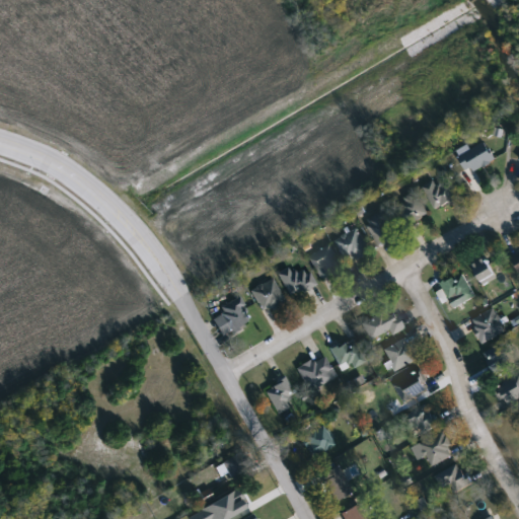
[(457,158),(486,142),(497,160),(468,176),(457,158)]
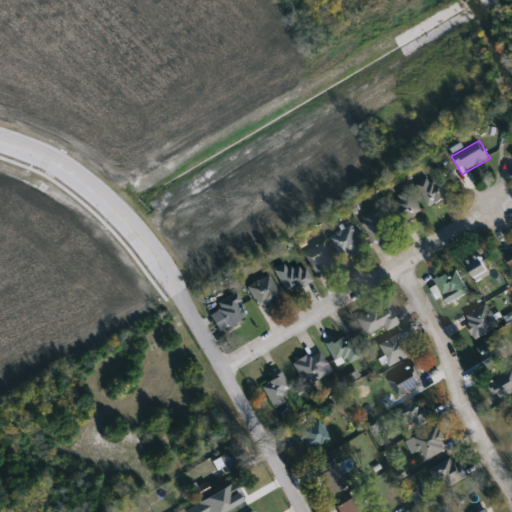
[(429,206),(418,185),(440,174),(451,196),(429,206)]
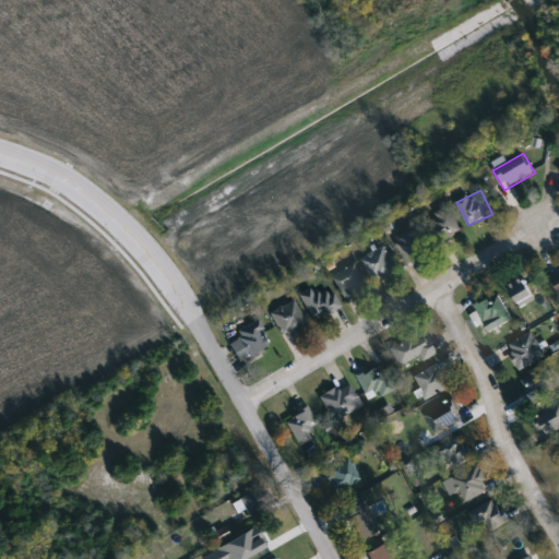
[(463,219),(450,246),(427,235),(440,207),(463,219)]
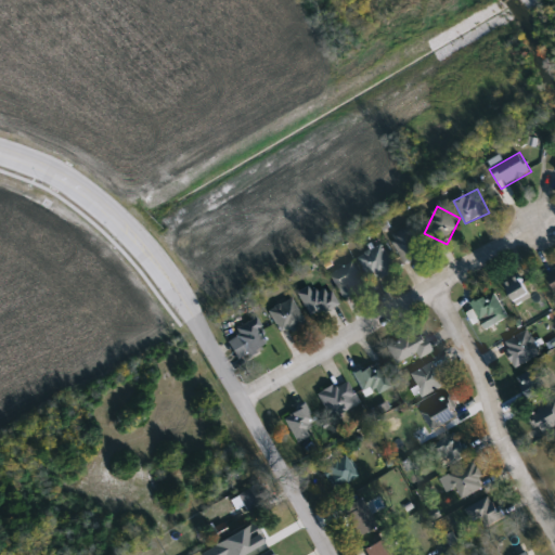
[(394,232),(418,226),(426,255),(401,261),(394,232)]
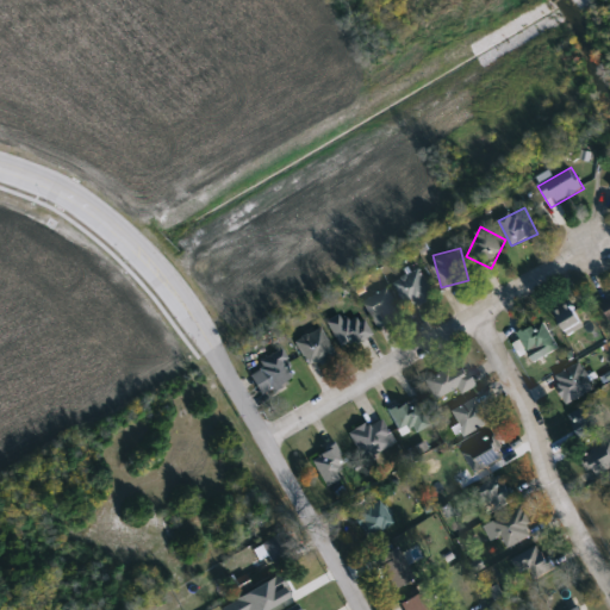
[(394,284),(419,268),(437,296),(411,311),(394,284)]
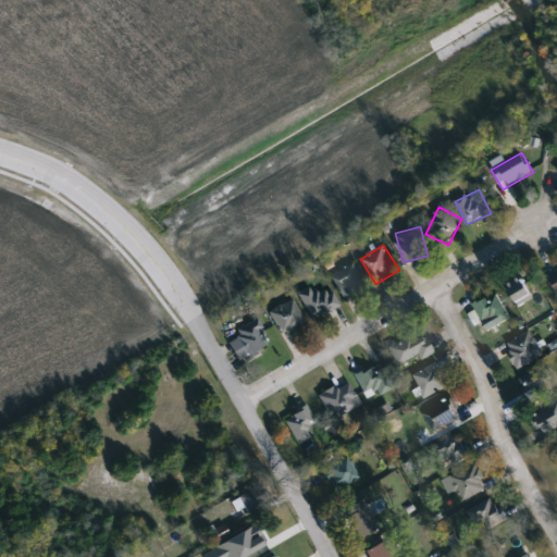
[(344,300),(332,276),(356,263),(368,287),(344,300)]
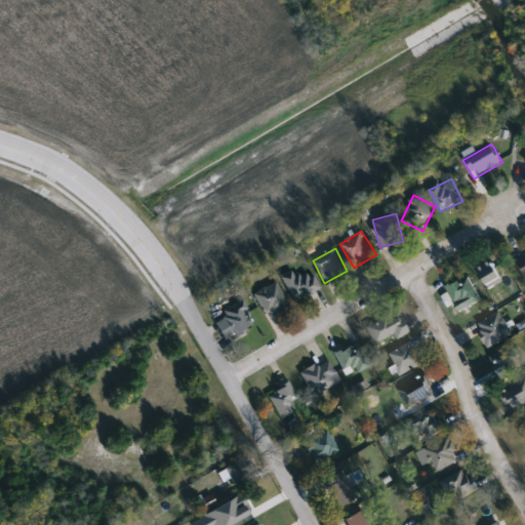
[(480,267),(494,261),(502,282),(488,287),(480,267)]
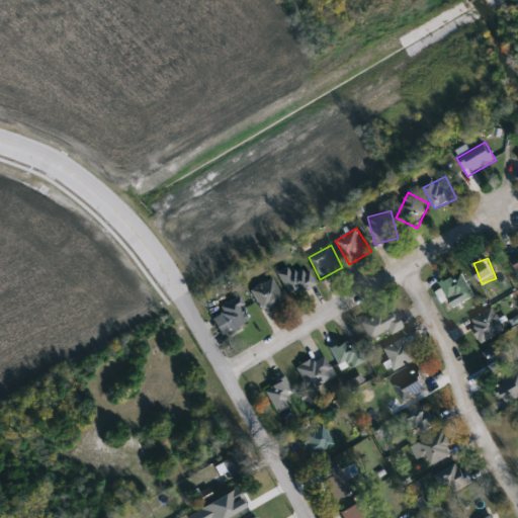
[(309,265),(313,288),(284,293),(280,270),(309,265)]
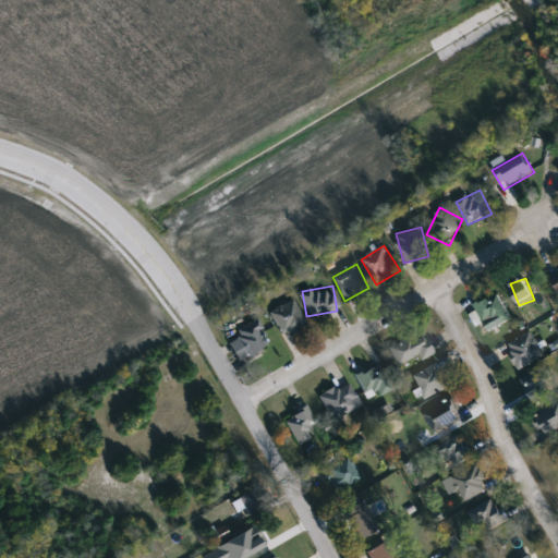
[(475,304),(500,293),(511,320),(487,331),(475,304)]
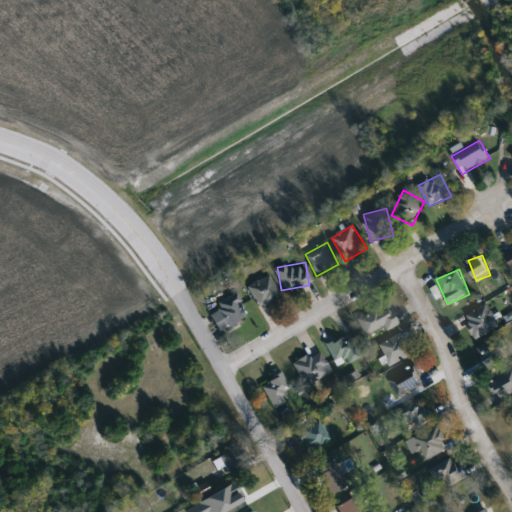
[(247,286),(269,275),(280,298),(258,309),(247,286)]
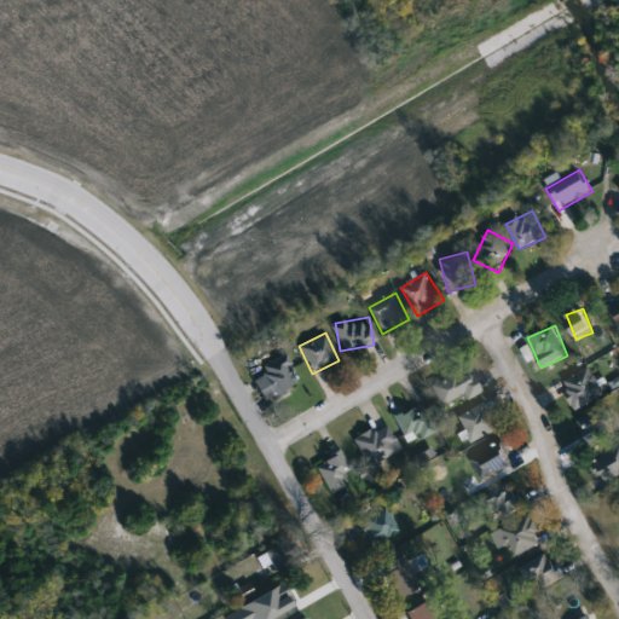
[(262,364),(287,356),(298,386),(272,394),(262,364)]
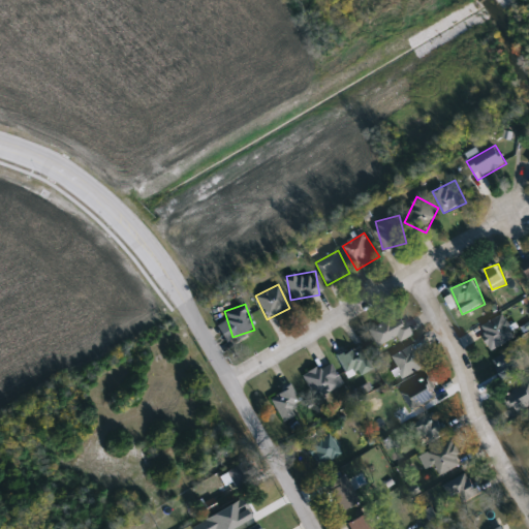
[(378,347),(367,330),(398,311),(411,334),(399,342),(396,337),(378,347)]
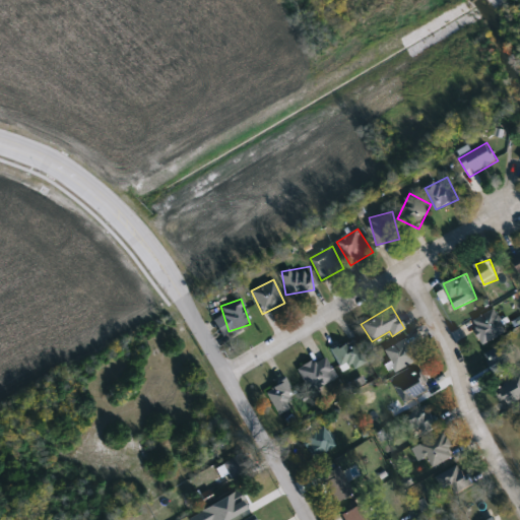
[(484,344),(472,322),(496,310),(508,332),(484,344)]
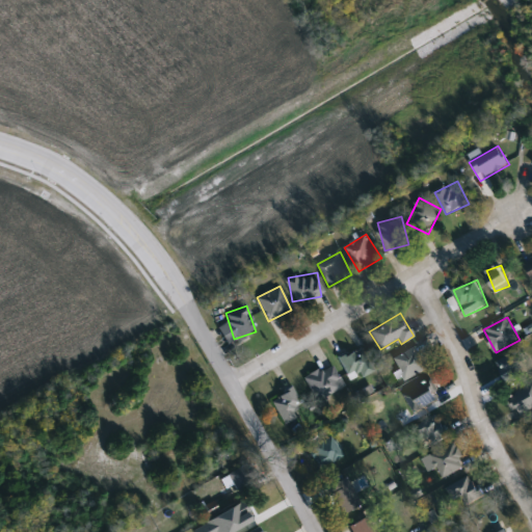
[(405,380),(393,357),(417,345),(429,368),(405,380)]
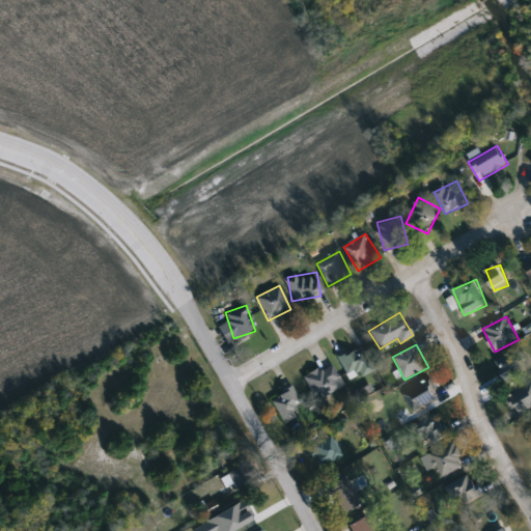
[(338,358),(360,346),(373,370),(359,378),(356,372),(348,376),(338,358)]
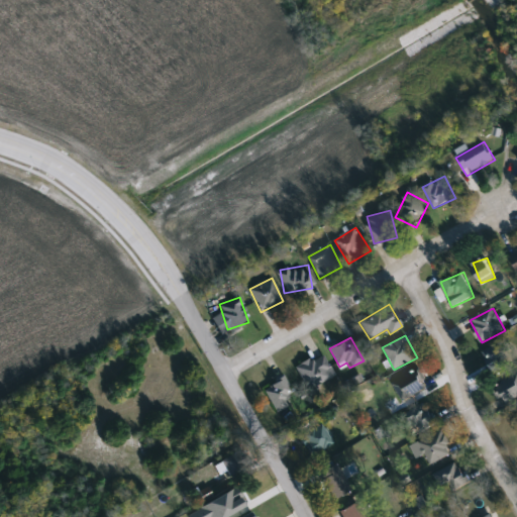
[(516,364),(495,375),(483,351),(507,339),(516,358),(516,364)]
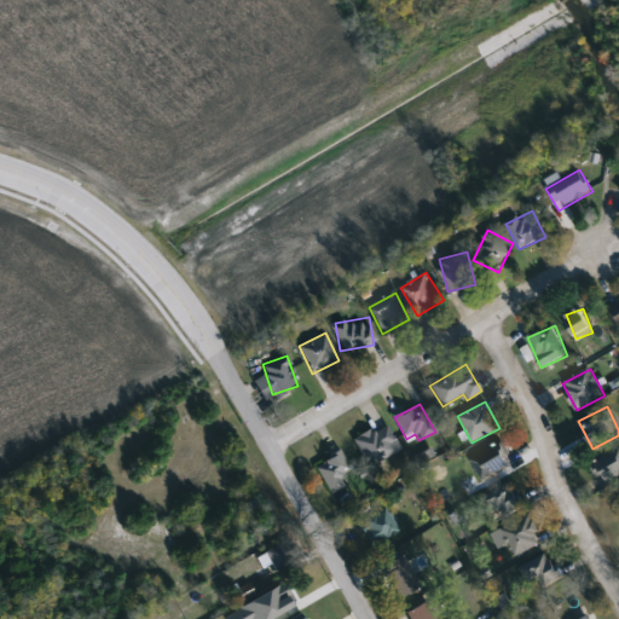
[(354,440),(387,423),(400,452),(368,468),(354,440)]
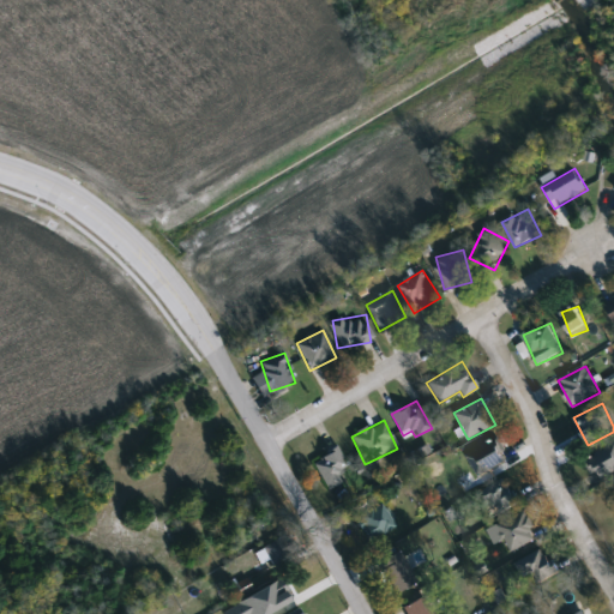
[(509,462),(477,476),(468,453),(499,440),(509,462)]
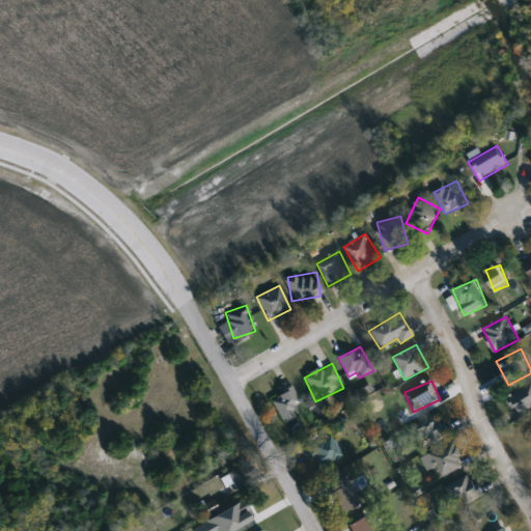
[(530,381),(530,409),(520,416),(507,397),(530,381)]
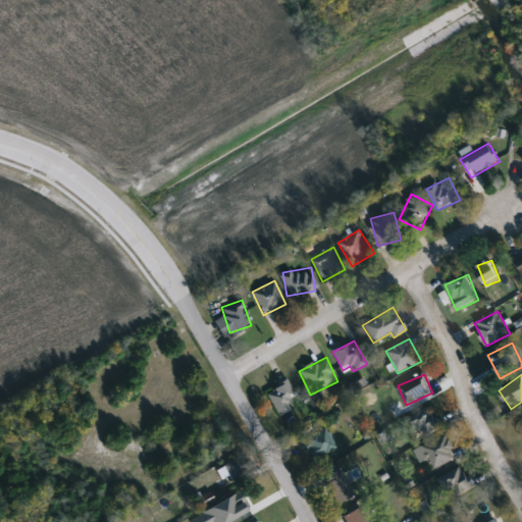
[(300,403),(278,416),(265,394),(286,381),(300,403)]
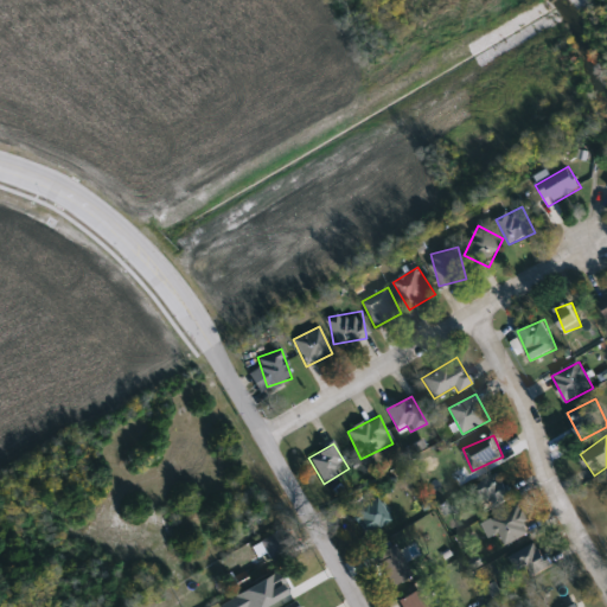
[(475,485),(502,473),(513,498),(487,510),(475,485)]
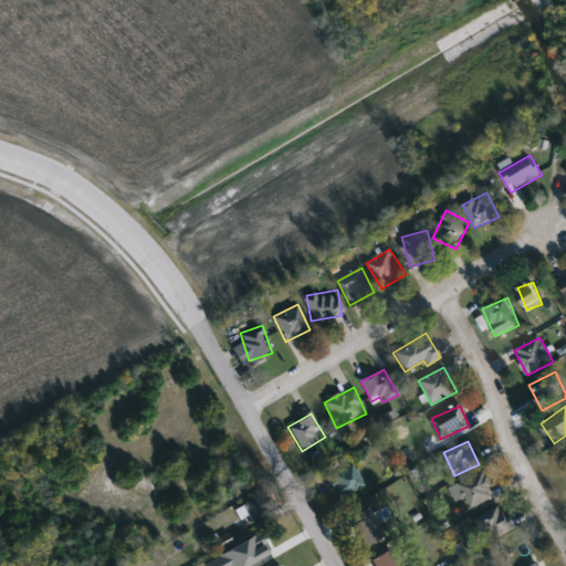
[(328,479),(353,465),(363,486),(338,499),(328,479)]
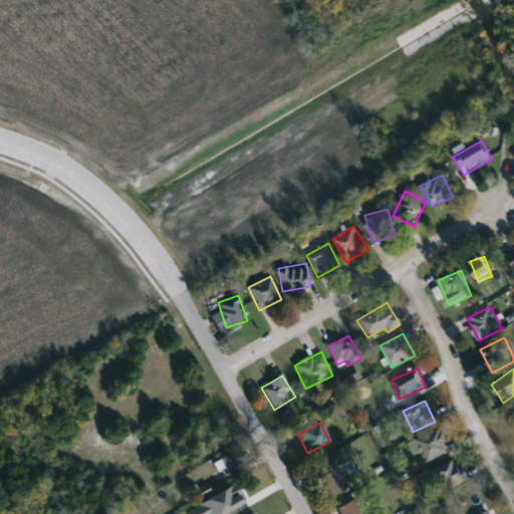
[(417,441),(438,427),(452,449),(431,463),(417,441)]
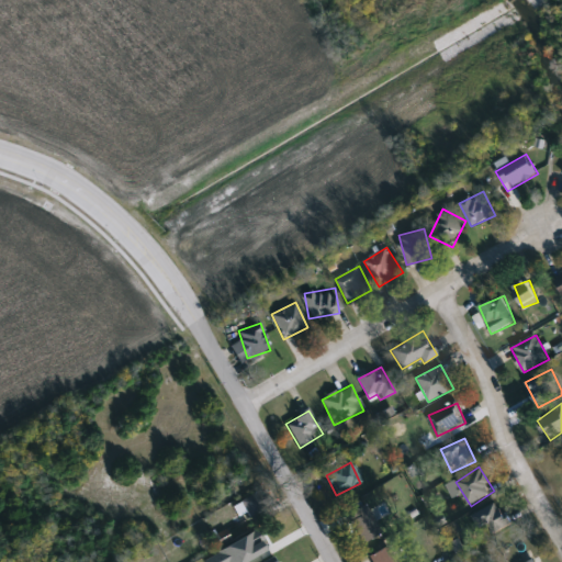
[(242,503),(261,491),(271,507),(250,519),(242,503)]
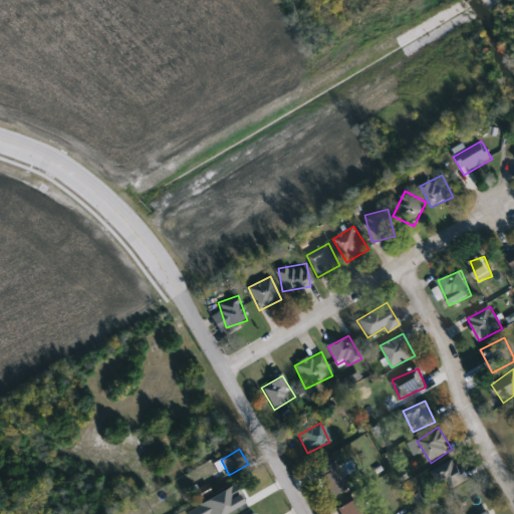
[(433,471),(455,459),(467,480),(445,492),(433,471)]
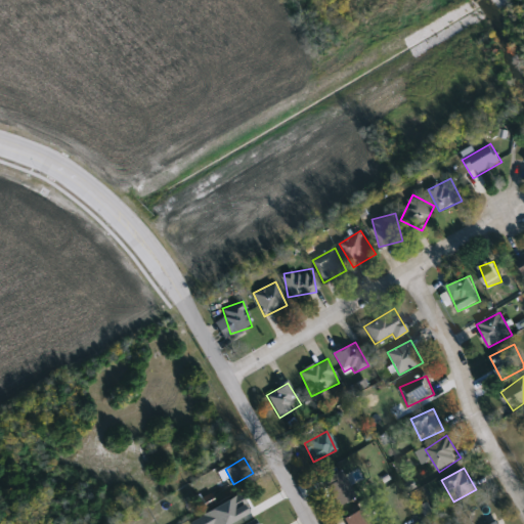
[(355,500),(337,508),(324,478),(343,471),(355,500)]
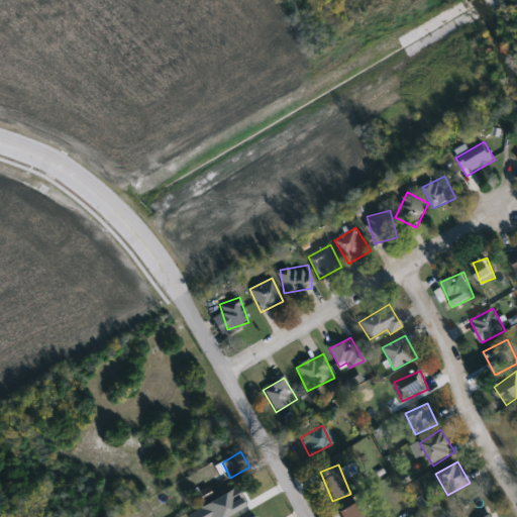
[(246,501),(241,491),(260,481),(265,492),(246,501)]
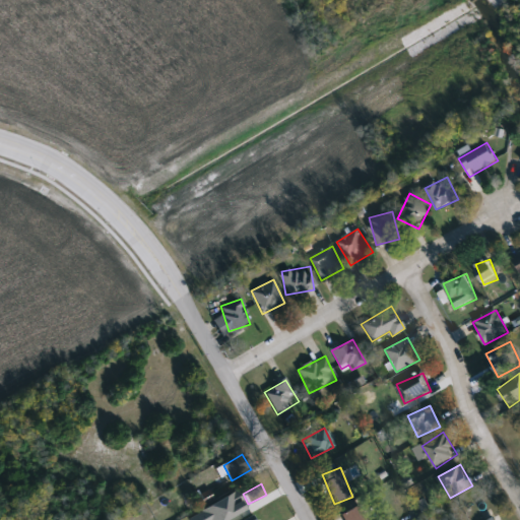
[(344,519),(341,514),(359,505),(367,519),(344,519)]
